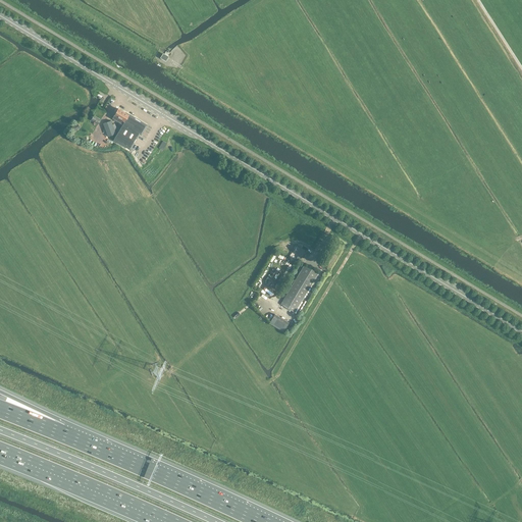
[(114,139),(129,148),(140,133),(141,134),(146,125),(118,109),(112,118),(122,124),(114,139)]
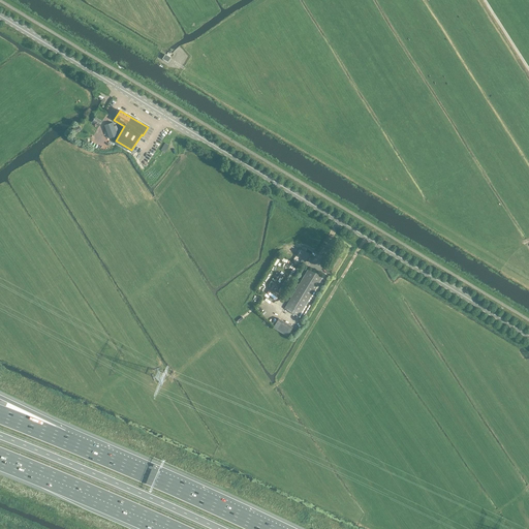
[(102,121),(95,117),(90,123),(95,126),(95,125),(98,127),(102,121)]
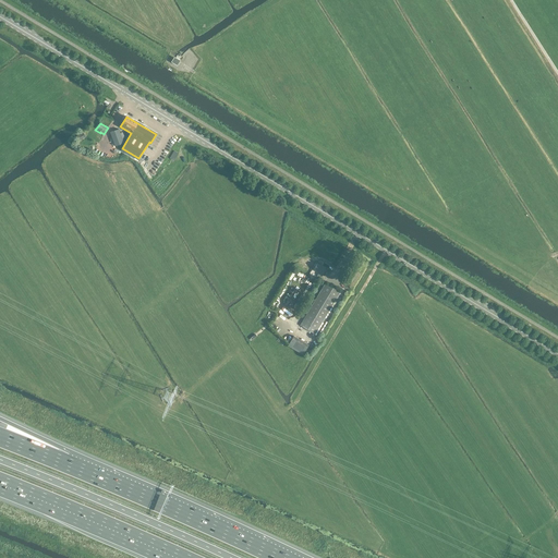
[(119,129),(110,132),(116,146),(123,143),(119,129)]
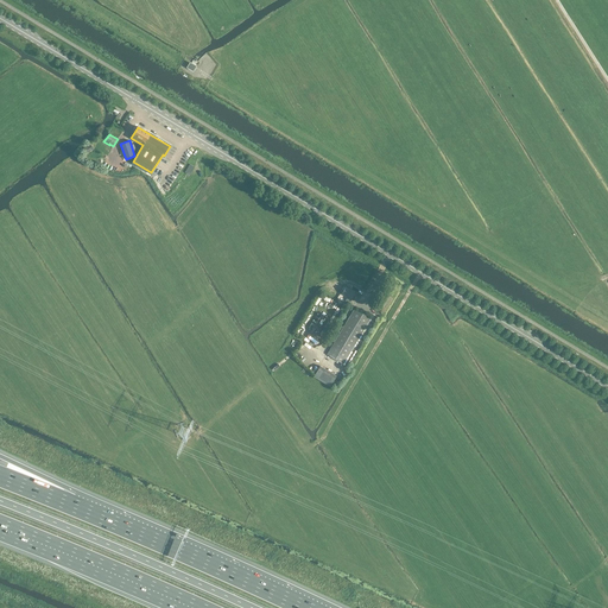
[(94,150),(90,144),(83,150),(87,154),(94,150)]
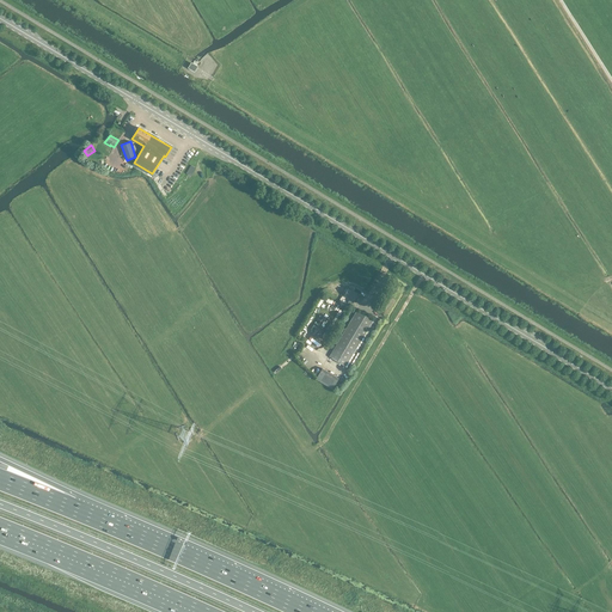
[(355,298),(357,294),(348,288),(344,295),(355,303),(357,299),(355,298)]
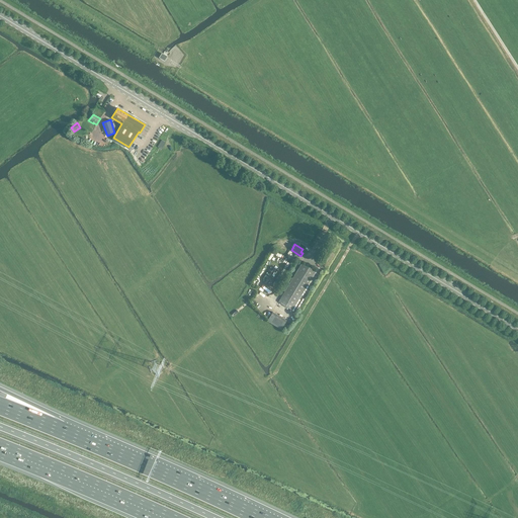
[(301,263),(278,301),(292,311),(316,271),(301,263)]
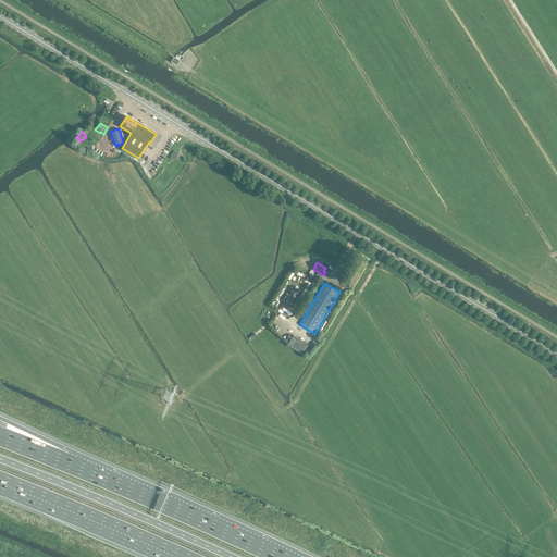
[(301,294),(293,289),(285,302),(289,305),(294,297),(298,299),(301,294)]
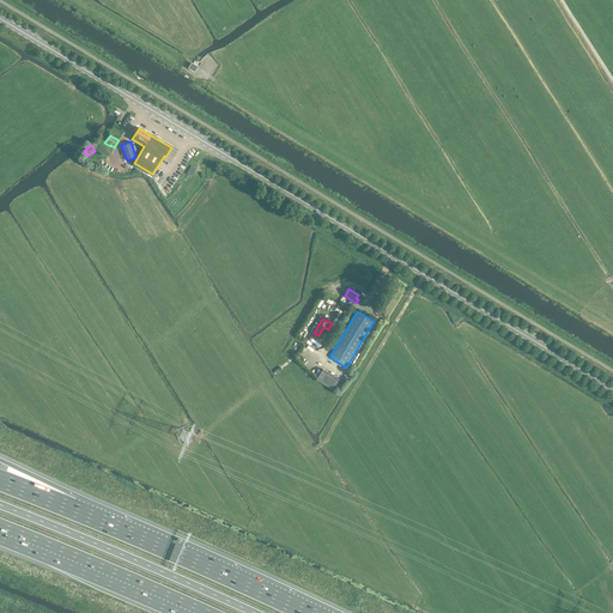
[(339,378),(322,369),(316,380),(333,389),(339,378)]
